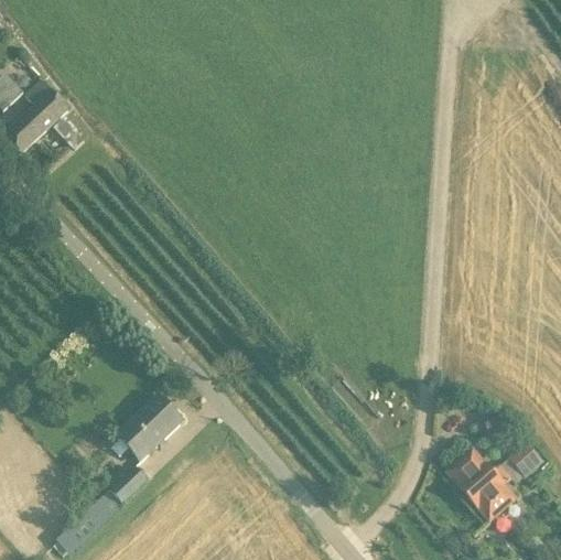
[(7,73),(0,78),(0,106),(4,111),(24,93),(7,73)]
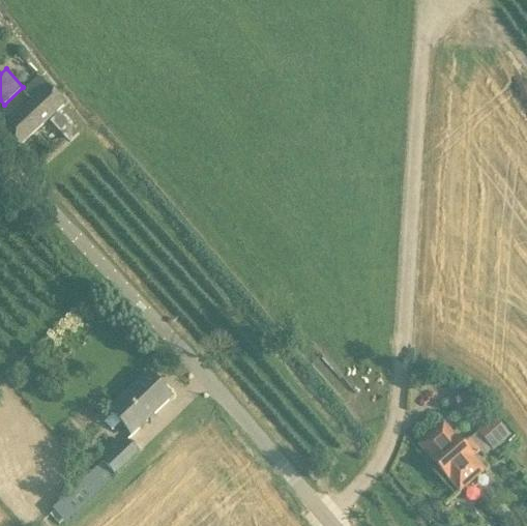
[(20,145),(65,103),(40,76),(25,90),(33,98),(4,126),(20,145)]
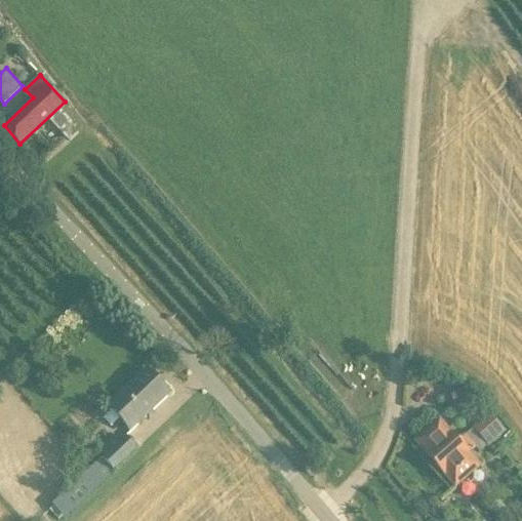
[(147,368),(109,404),(131,429),(169,393),(147,368)]
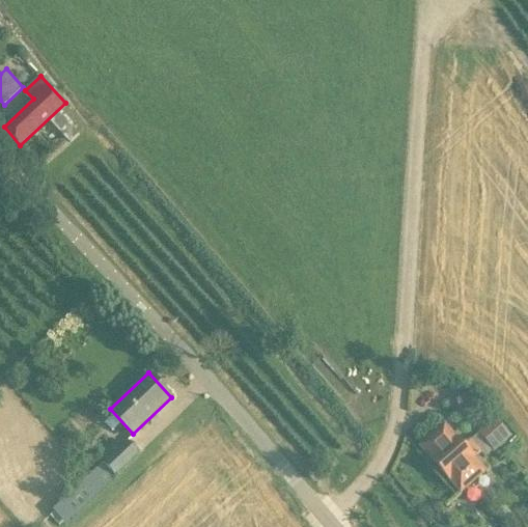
[(480,431),(496,448),(512,434),(497,417),(480,431)]
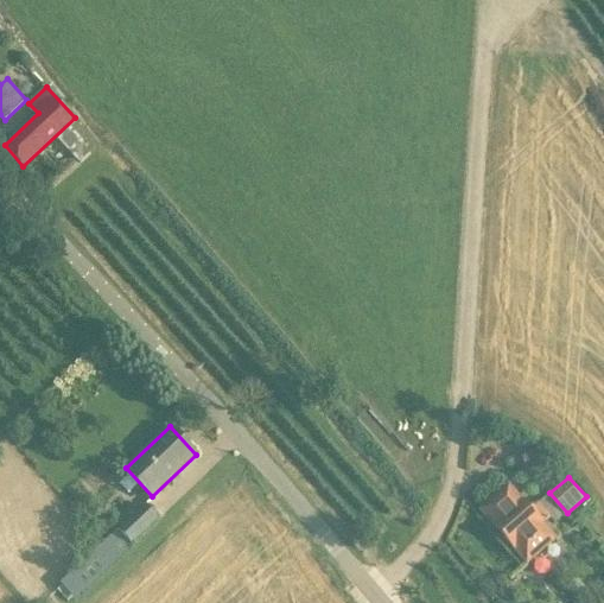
[(553,515),(541,501),(533,508),(512,484),(485,508),(532,562),(558,538),(545,522),(553,515)]
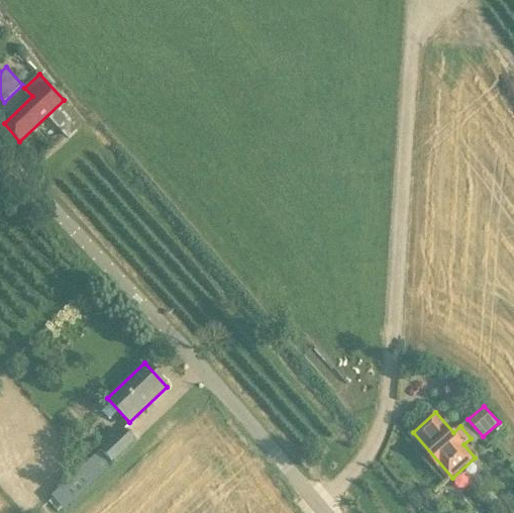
[(101,449),(113,462),(137,439),(124,427),(101,449)]
